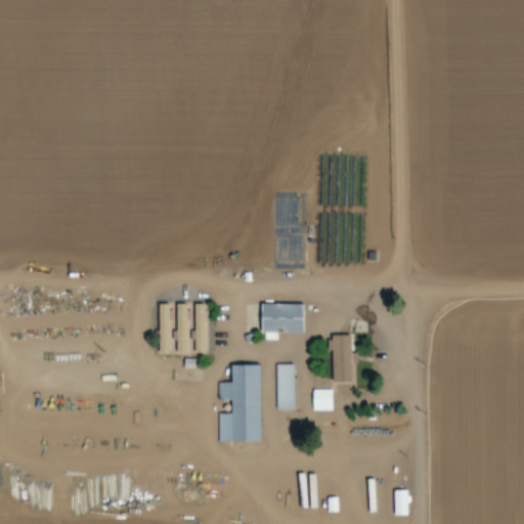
[(260,333),(302,334),(302,305),(260,304),(260,333)]
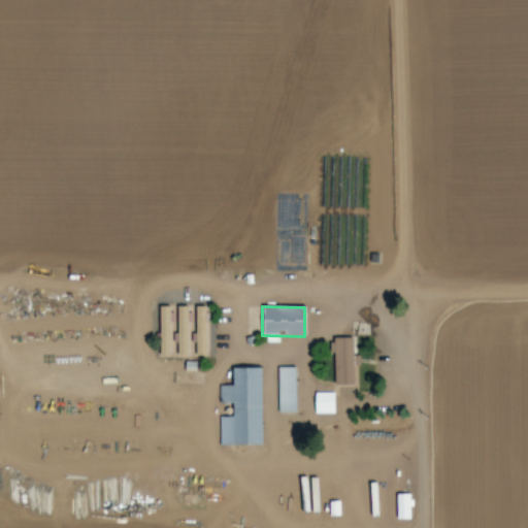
[(296,367),(277,368),(278,414),(297,414),(296,367)]
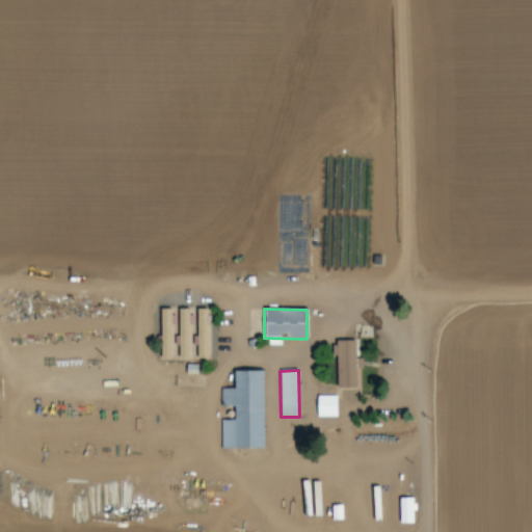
[(263,372),(234,372),(234,390),(221,390),(221,408),(234,407),(234,421),(221,421),(221,449),(264,449),(263,372)]
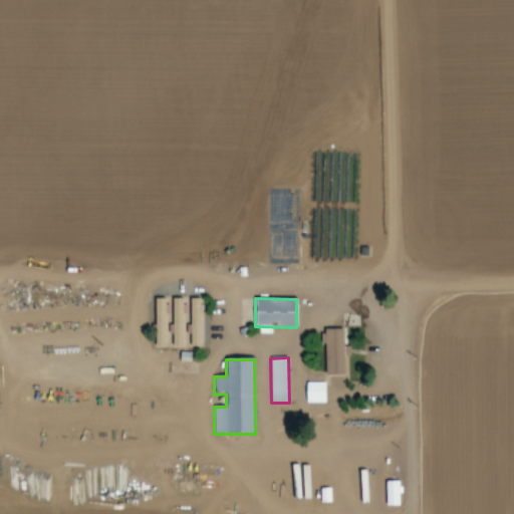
[(326,404),(325,382),(306,383),(306,404),(326,404)]
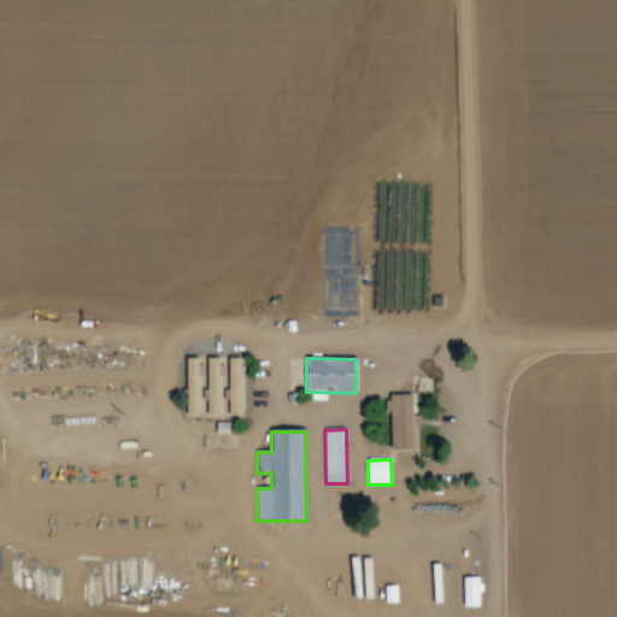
[(464,607),(480,609),(481,579),(464,579),(464,607)]
